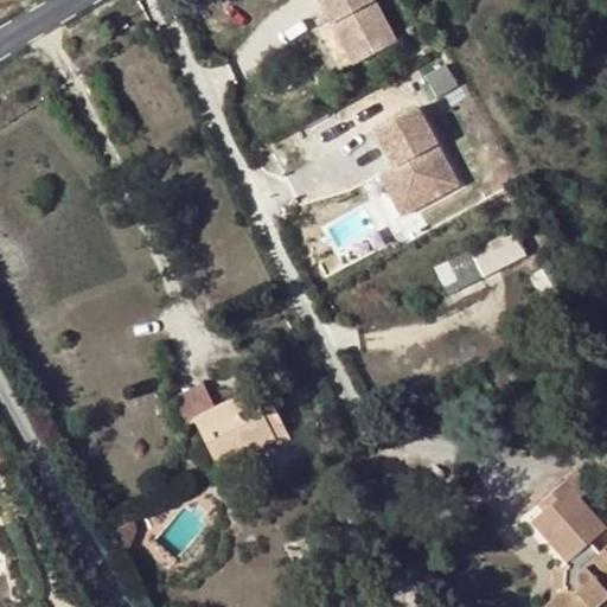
[(318,0),(353,64),(398,40),(375,0),(318,0)]
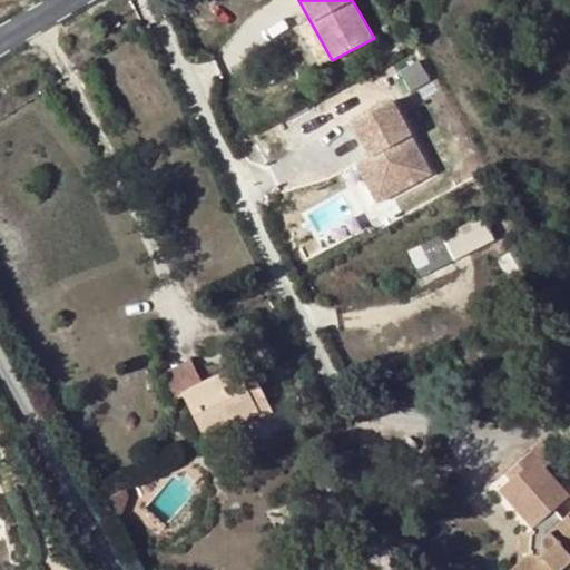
[(395,99),(355,120),(373,154),(394,193),(433,173),(395,99)]
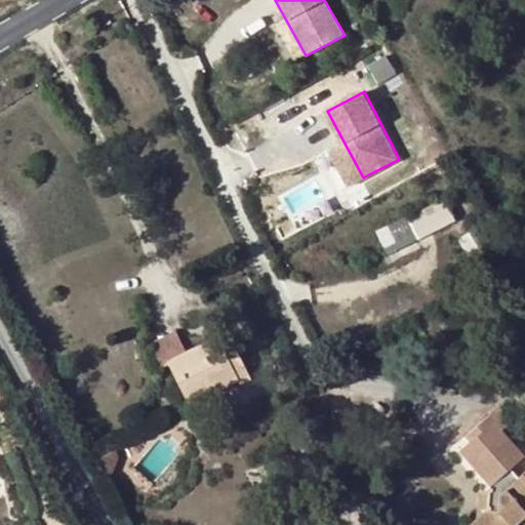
[(330,149),(350,186),(363,177),(344,142),(330,149)]
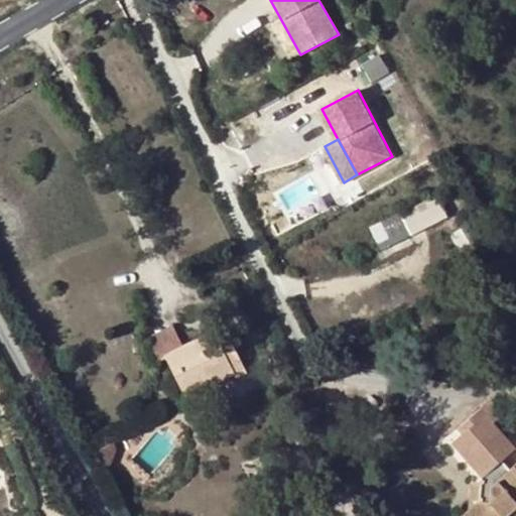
[(438,201),(395,223),(402,240),(446,218),(438,201)]
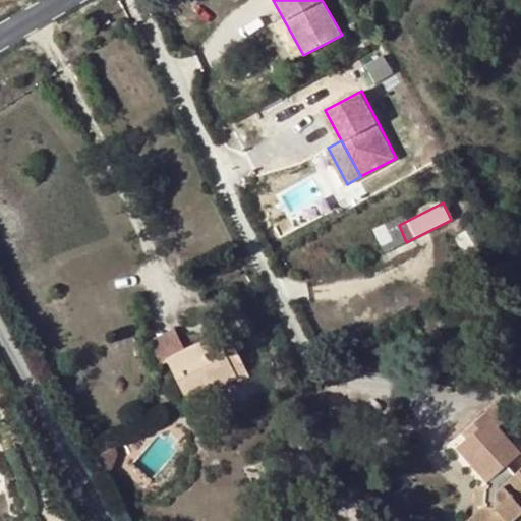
[(399,225),(377,236),(385,252),(406,242),(399,225)]
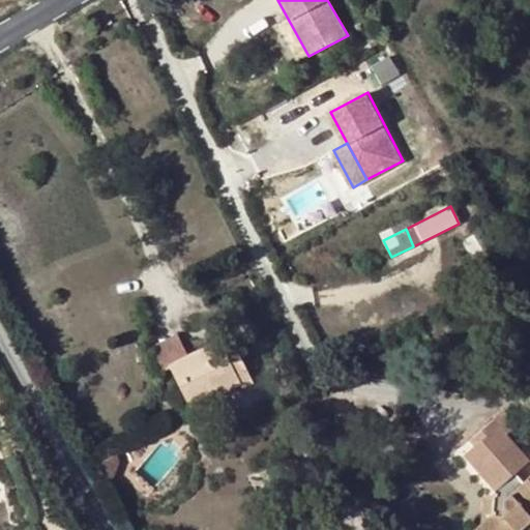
[(165,371),(170,367),(190,356),(181,339),(155,351),(165,371)]
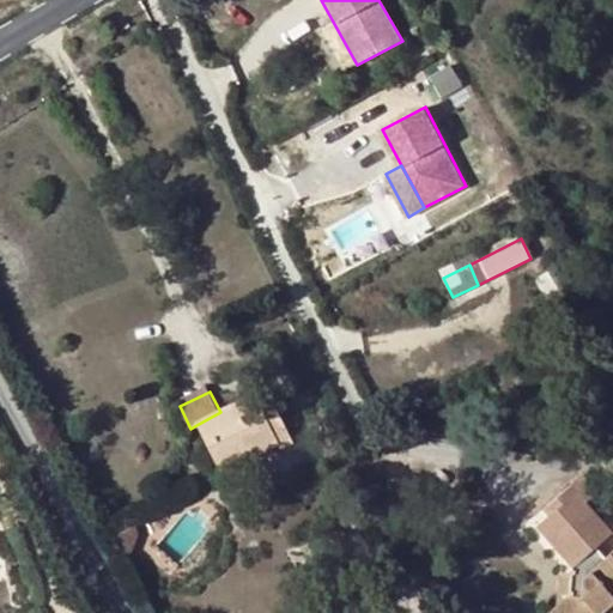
[(220,412),(196,425),(220,472),(278,443),(261,408),(254,395),(220,412)]
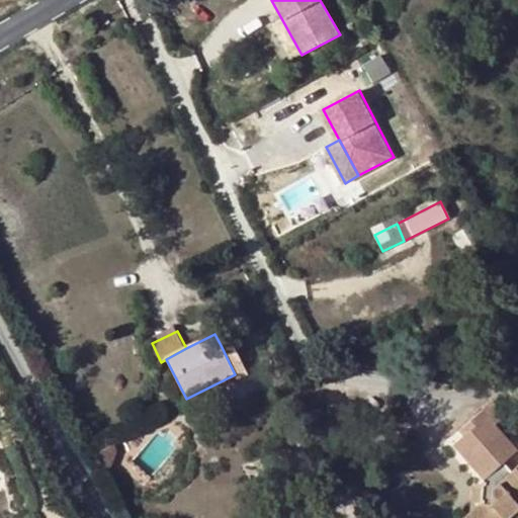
[(221,345),(235,374),(238,379),(248,374),(231,341),(221,345)]
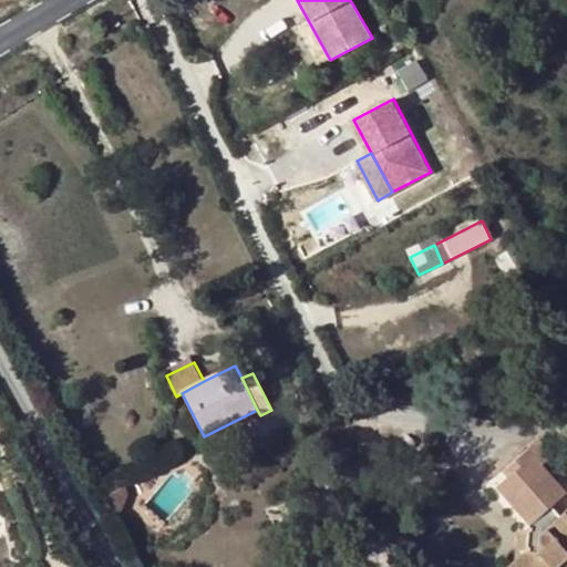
[(515,559),(506,566),(557,566),(566,558),(566,508),(560,515),(552,506),(566,493),(543,464),(554,455),(540,440),(503,471),(509,477),(497,488),(519,514),(515,559)]
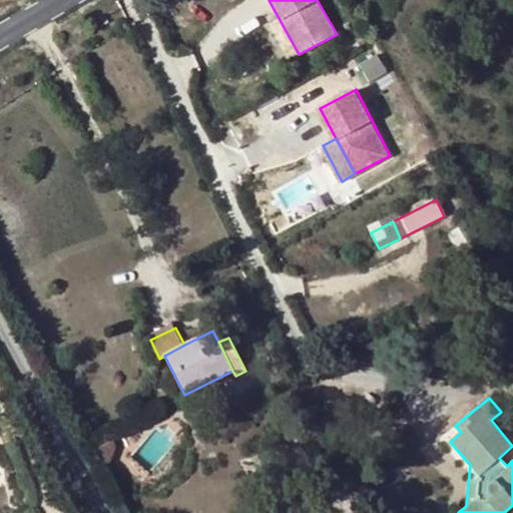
[(102,454),(111,454),(114,438),(108,432),(94,440),(102,454)]
